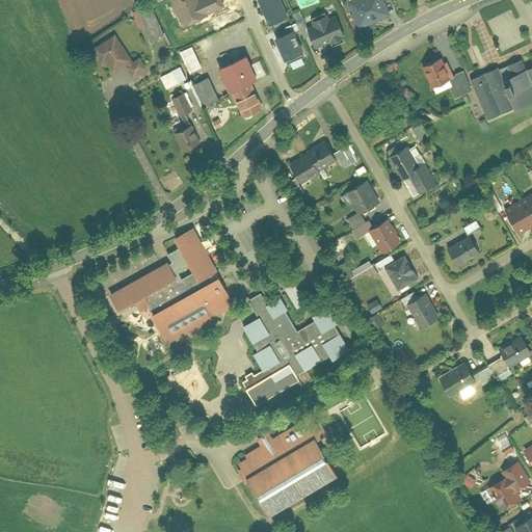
[(180,0),(190,22),(210,12),(208,9),(225,0),(224,0),(180,0)]
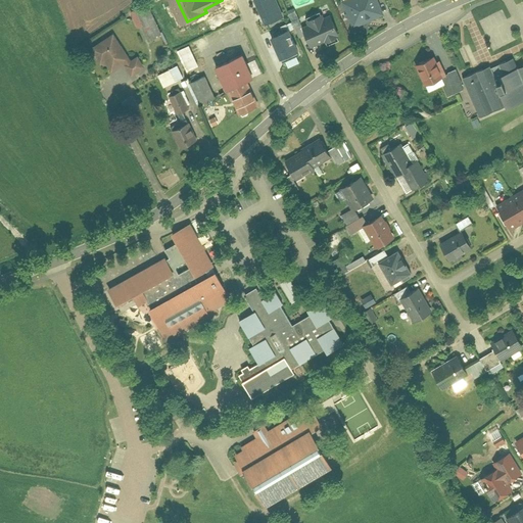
[(254,0),(267,25),(284,16),(276,0),(254,0)]
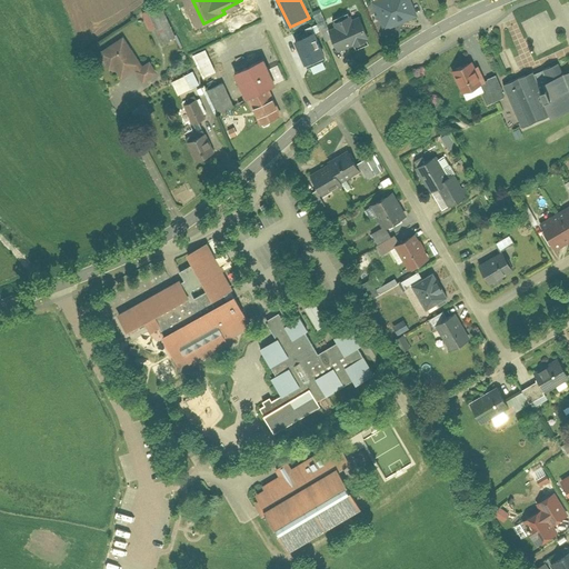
[(373,0),(387,28),(419,13),(412,0),(373,0)]
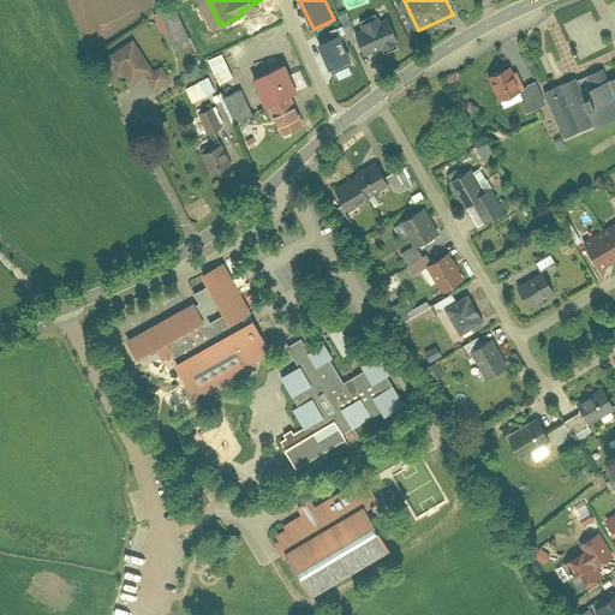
[(175,5),(162,12),(178,43),(192,36),(175,5)]
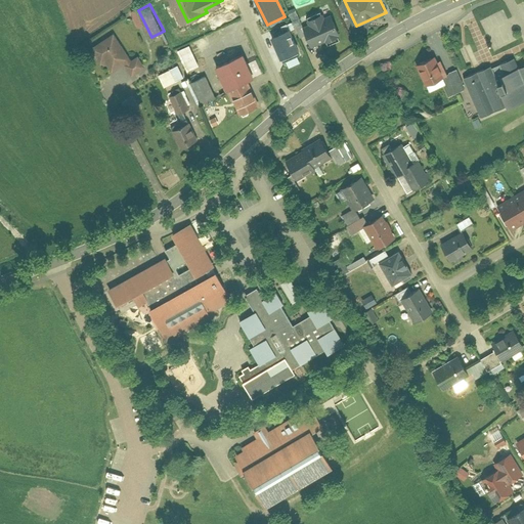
[(305,25),(315,47),(343,35),(334,14),(323,18),(321,12),(310,17),(312,22),(305,25)]
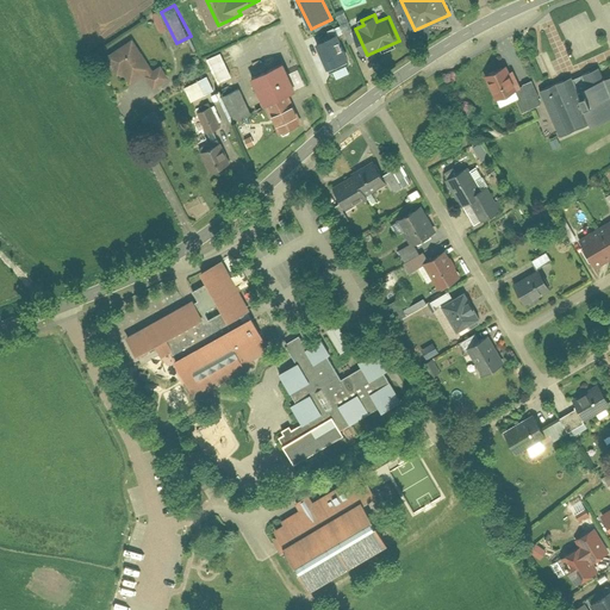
[(334,70),(349,64),(332,26),(327,30),(329,36),(321,41),(321,43),(315,45),(327,70),(332,68),(334,70)]
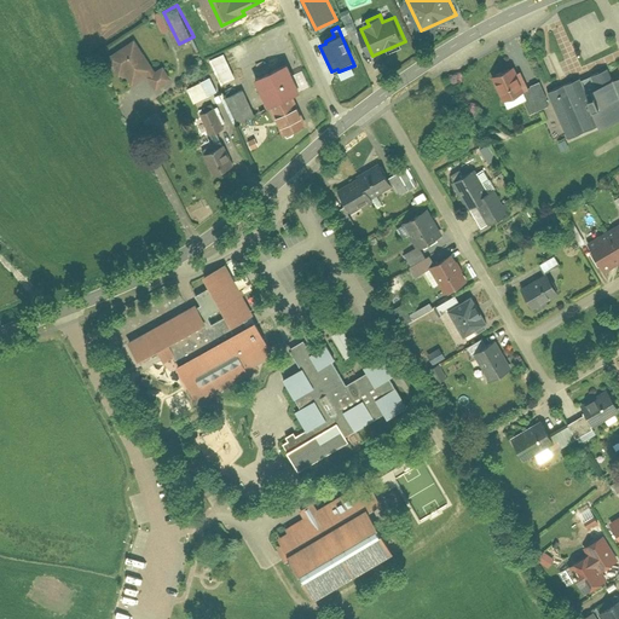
[(136,38),(104,58),(126,92),(156,73),(162,82),(172,76),(163,63),(156,68),(136,38)]
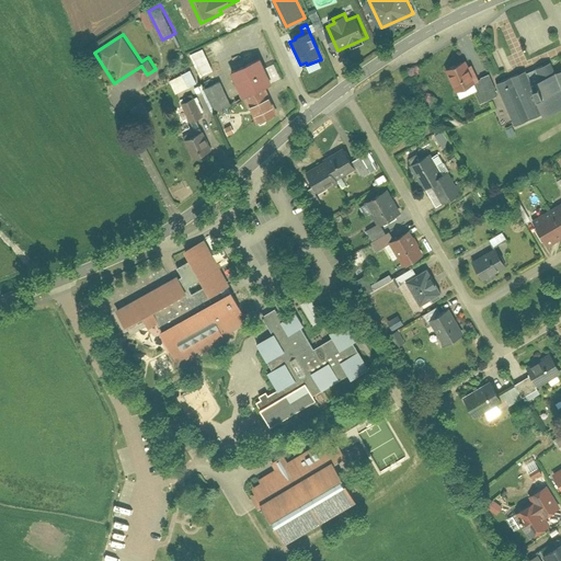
[(204,50),(193,56),(203,77),(214,71),(204,50)]
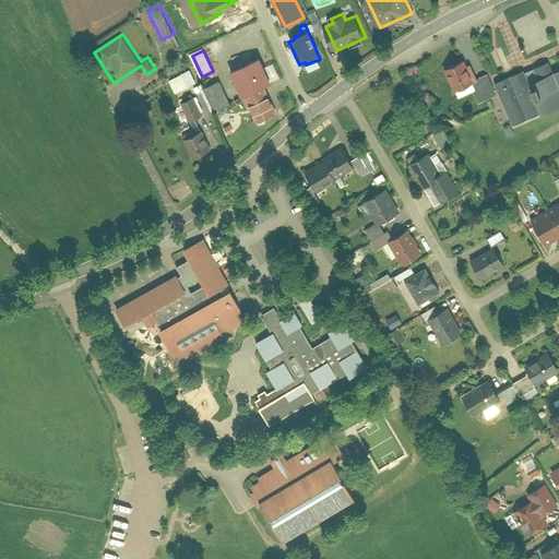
[(257,52),(225,68),(251,122),(273,113),(260,84),(270,80),(269,79),(257,52)]
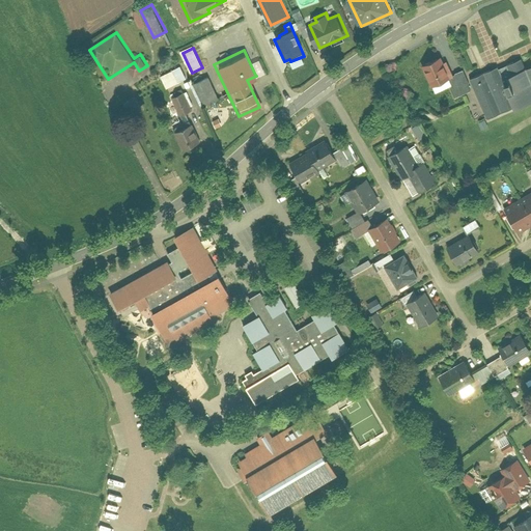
[(467,75),(483,115),(530,94),(530,75),(526,62),(523,64),(519,54),(467,75)]
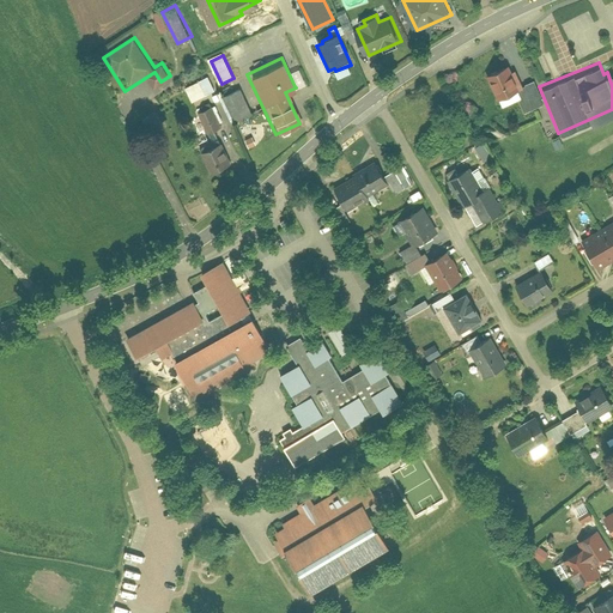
[(497,105),(519,95),(523,105),(540,97),(532,79),(514,87),(503,65),(483,76),(497,105)]
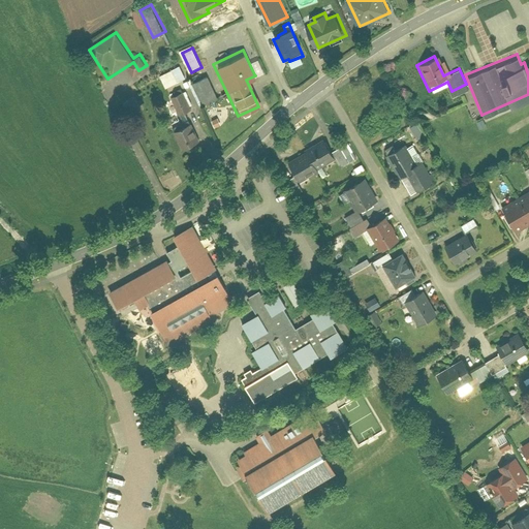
[(205,75),(187,85),(196,103),(214,95),(205,75)]
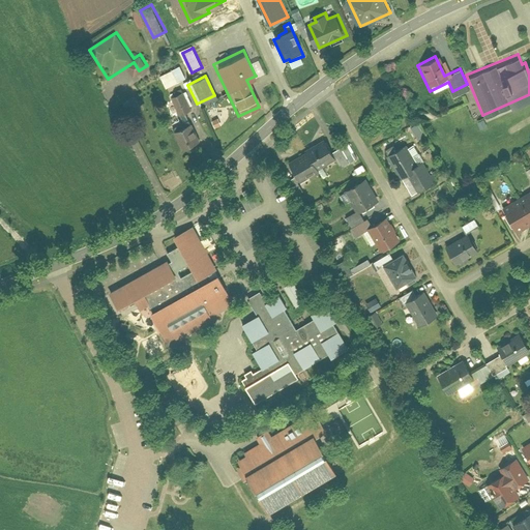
[(185,106),(176,86),(166,91),(175,111),(185,106)]
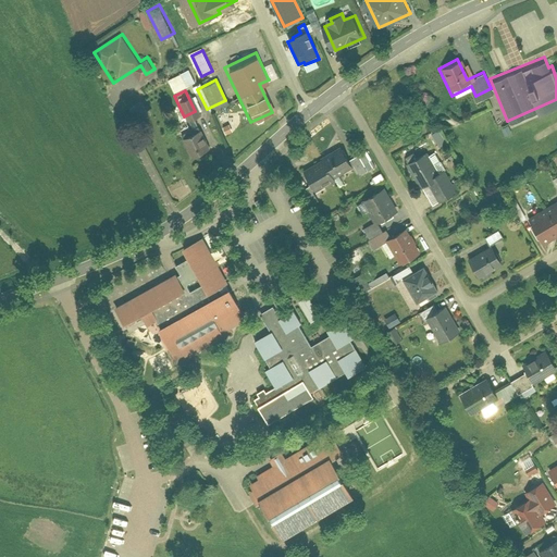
[(199,132),(182,139),(192,159),(208,151),(199,132)]
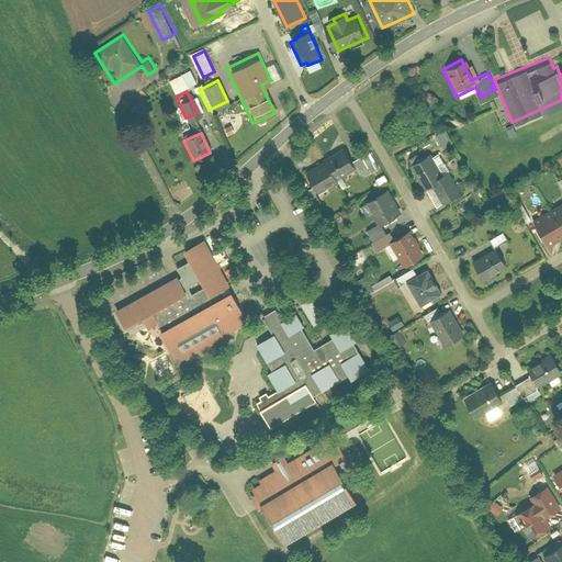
[(326,163),(329,167),(308,180),(317,194),(339,181),(336,177),(356,166),(346,150),(326,163)]
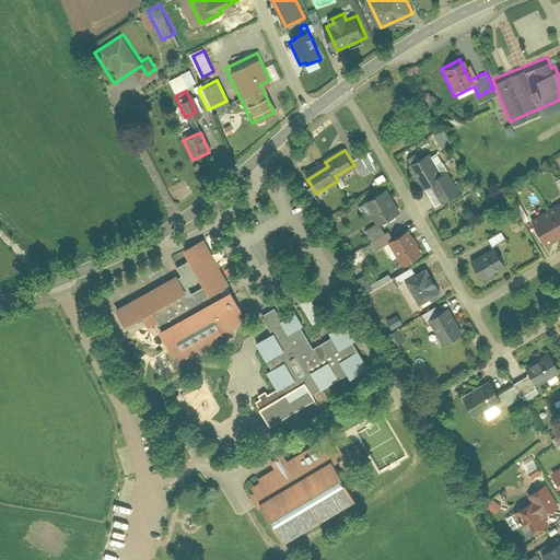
[(375,168),(369,155),(357,162),(364,175),(375,168)]
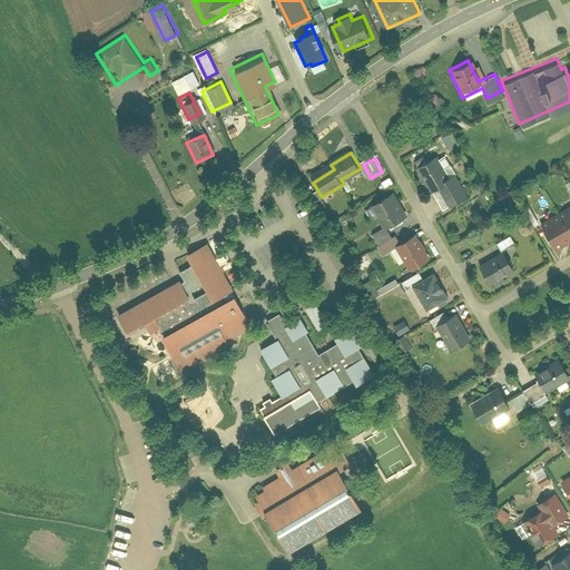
[(438,161),(420,174),(436,200),(444,196),(452,208),(468,198),(458,183),(453,186),(438,161)]
